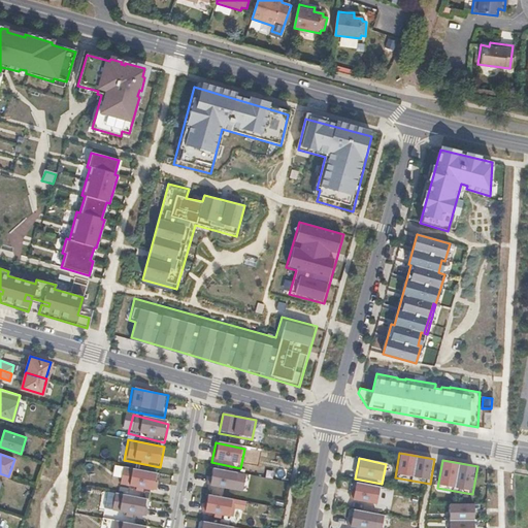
[(158,473),(122,466),(118,487),(155,494),(158,473)]
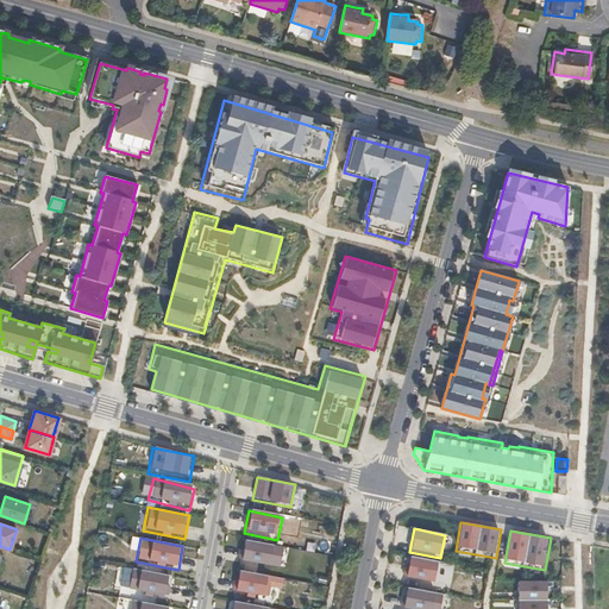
[(274,547),(244,542),(240,563),(270,567),(274,547)]
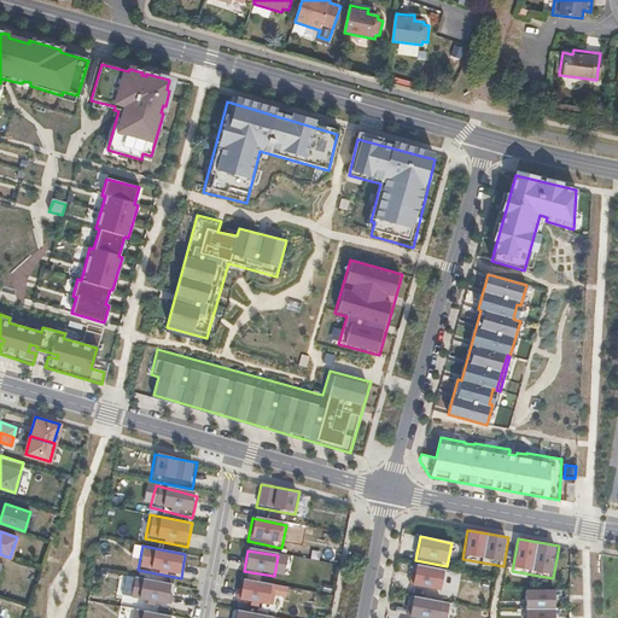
[(448,571),(414,564),(409,588),(443,594),(448,571)]
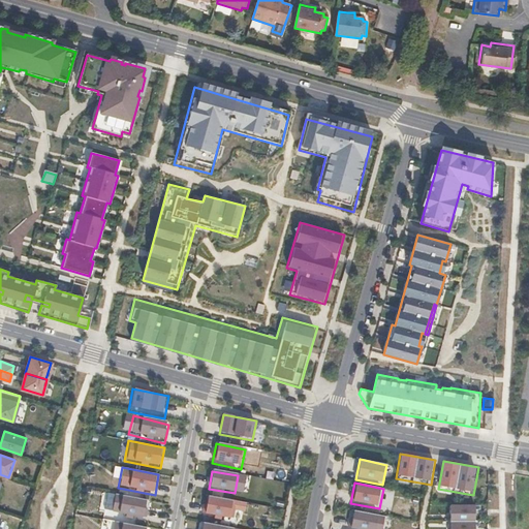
[(149,499),(114,494),(111,512),(146,519),(149,499)]
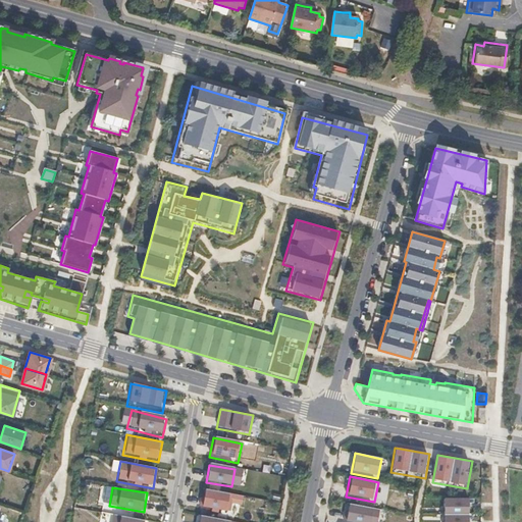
[(232,496),(204,489),(201,508),(228,514),(232,496)]
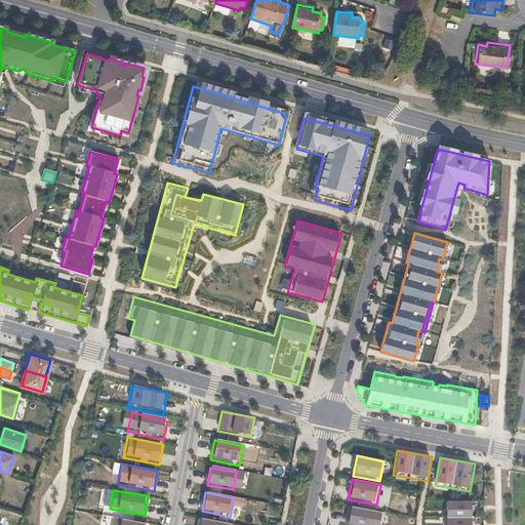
[(473,524),(473,501),(446,501),(446,524),(473,524)]
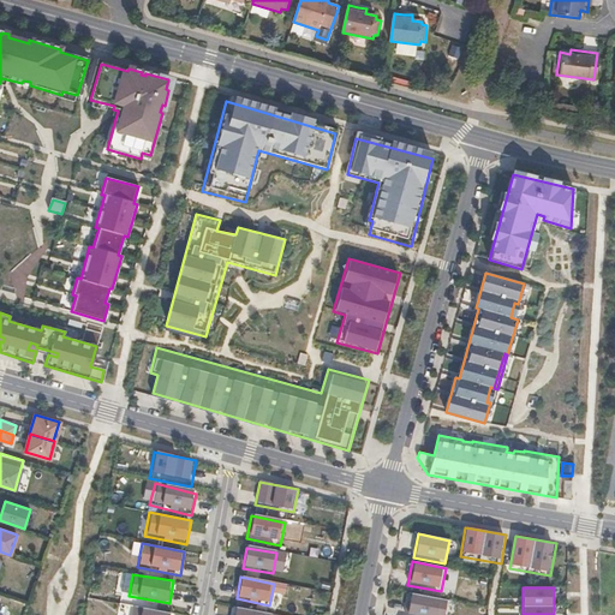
[(439,614),(442,601),(410,593),(405,614),(439,614)]
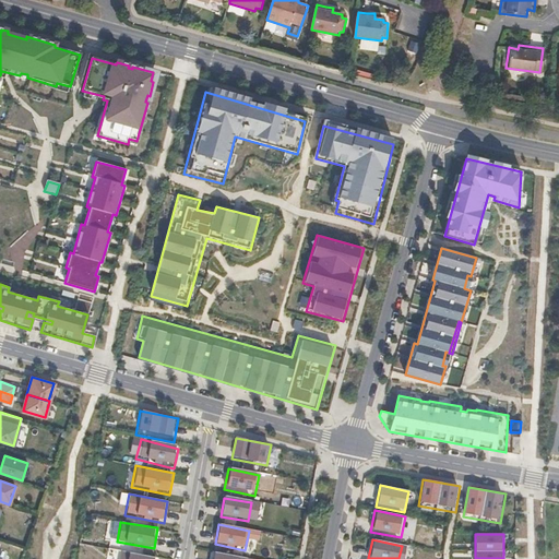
[(156,558),(157,557),(120,549),(118,558),(156,558)]
